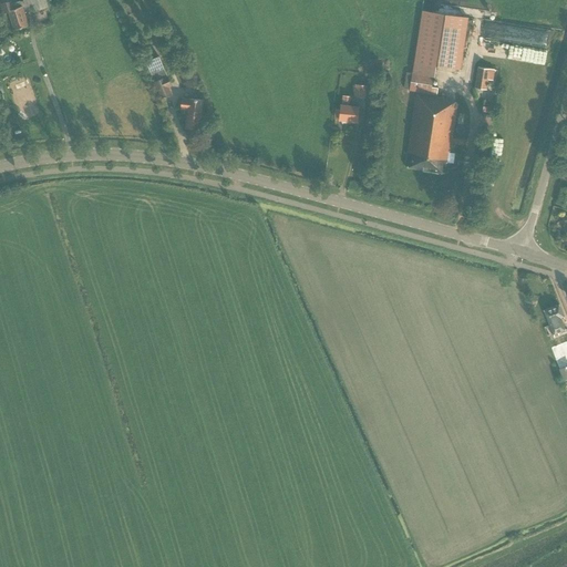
[(45,0),(23,0),(26,8),(33,6),(34,11),(48,7),(45,0)]
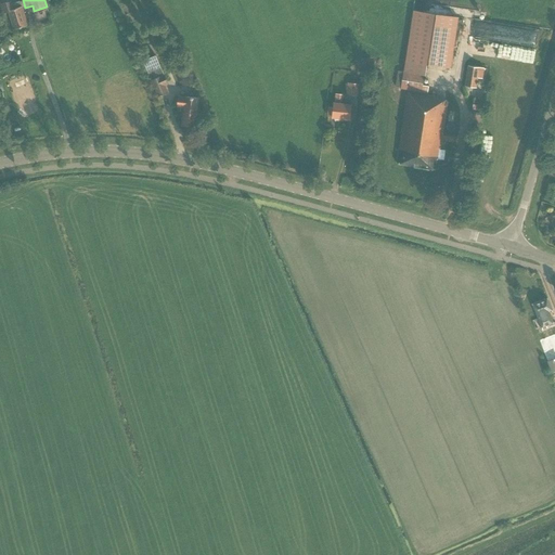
[(11,1),(1,4),(4,14),(9,12),(14,29),(28,25),(22,7),(20,1),(12,4),(11,1)]
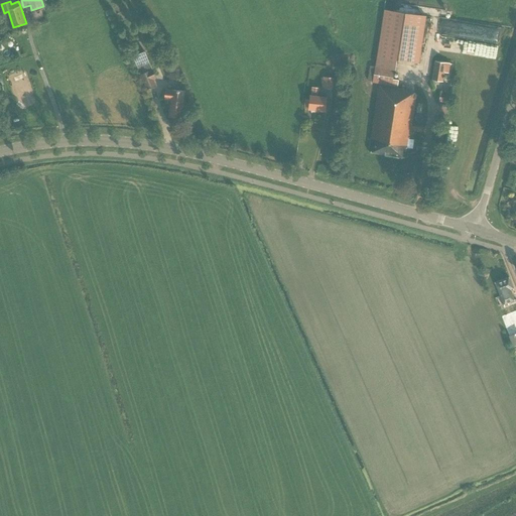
[(394,71),(396,71),(397,59),(419,63),(425,16),(384,10),(373,83),(379,84),(369,152),(407,158),(408,148),(407,148),(408,139),(410,139),(411,131),(422,133),(423,128),(412,126),(417,94),(407,92),(408,90),(398,89),(399,80),(393,79),(394,71)]
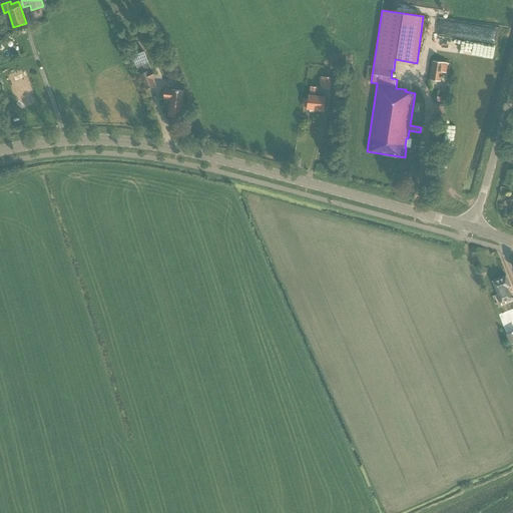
[(451,40),(449,55),(489,58),(490,47),(465,45),(466,39),(489,41),(490,28),(430,24),(430,32),(433,32),(432,38),(451,40)]
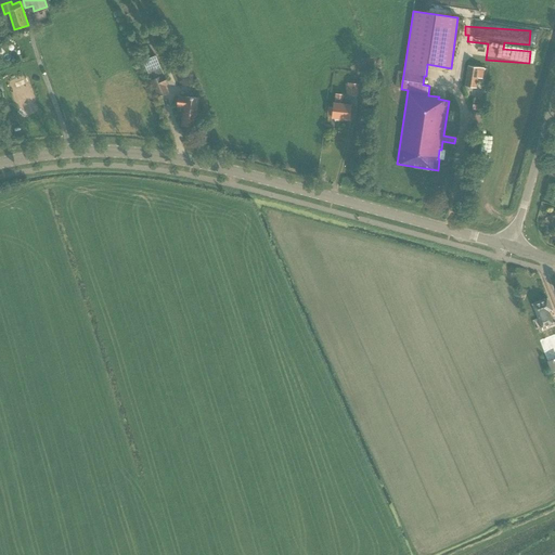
[(169,85),(156,56),(143,62),(149,74),(154,72),(157,78),(152,80),(158,97),(168,92),(166,86),(169,85)]
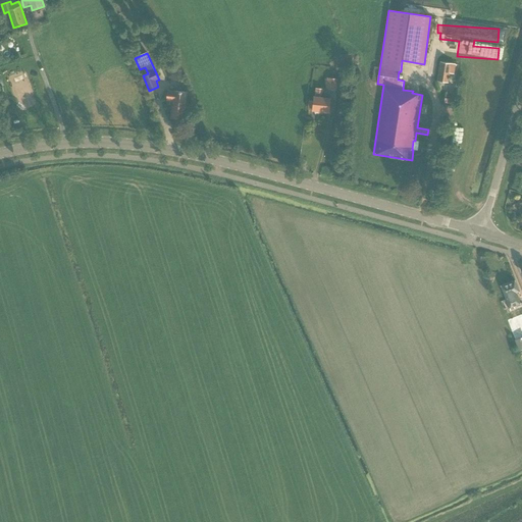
[(440,62),(437,82),(448,83),(450,73),(455,74),(456,64),(451,63),(440,62)]
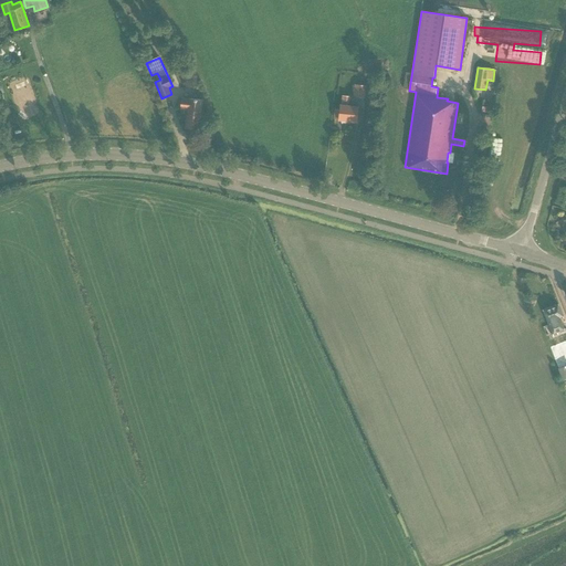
[(357,84),(356,96),(363,97),(365,85),(357,84)]
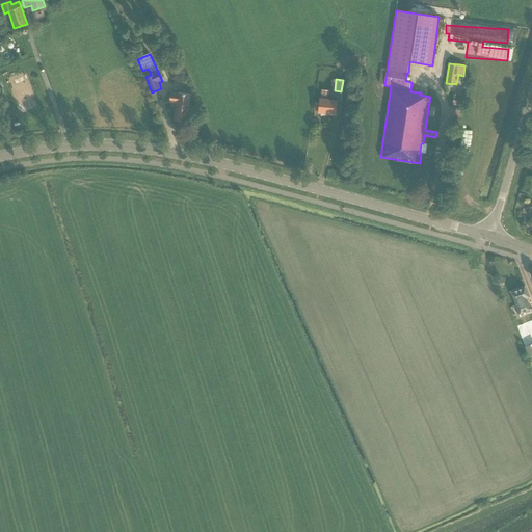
[(320,103),(315,103),(314,111),(319,112),(336,114),(337,101),(327,100),(328,90),(322,89),(321,99),(320,99),(320,103)]
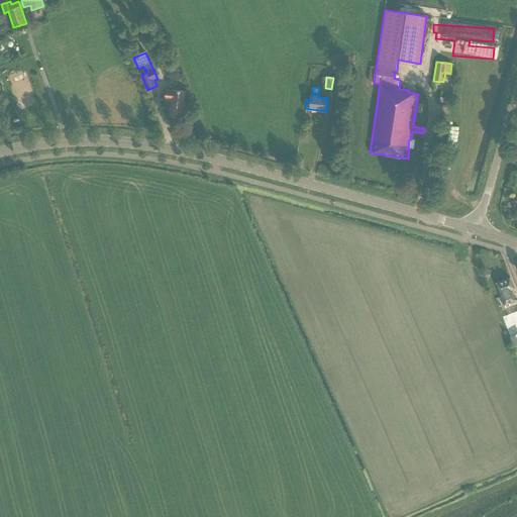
[(171,117),(181,118),(182,110),(184,91),(173,90),(173,91),(166,90),(165,99),(172,100),(171,109),(172,109),(171,117)]
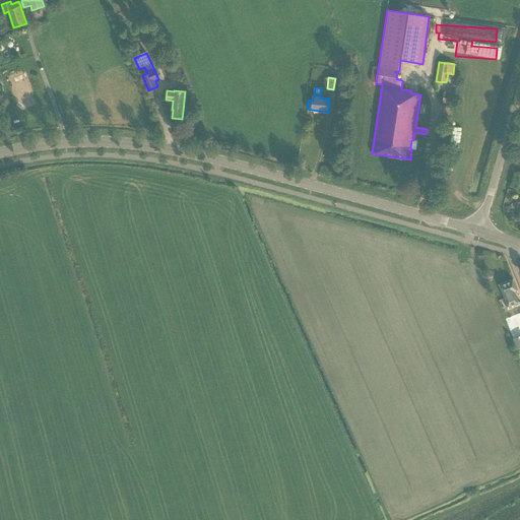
[(515,291),(517,290),(513,279),(499,284),(508,307),(519,302),(515,291)]
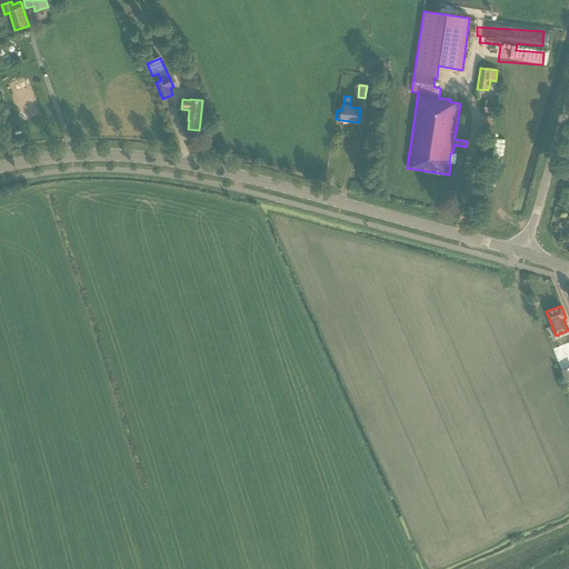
[(561,370),(568,367),(568,342),(553,349),(561,370)]
